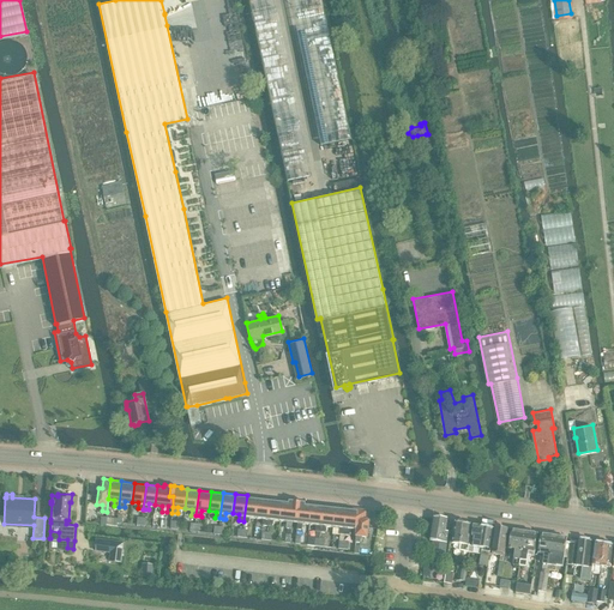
[(247,495),(244,521),(246,521),(250,521),(250,515),(257,517),(259,496),(247,495)]
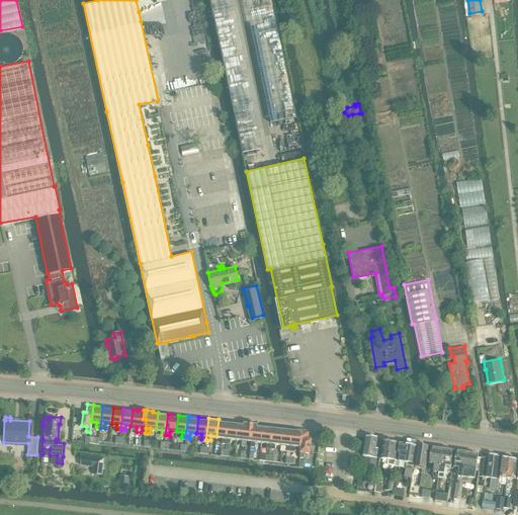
[(219,419),(217,436),(222,436),(222,442),(226,442),(229,421),(219,419)]
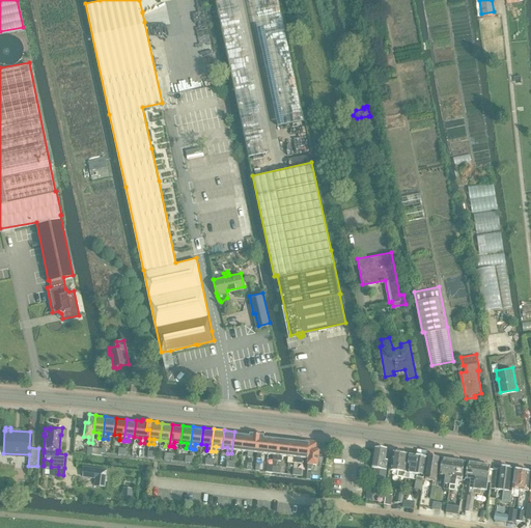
[(234,432),(231,453),(233,453),(235,454),(236,448),(243,449),(245,433),(234,432)]
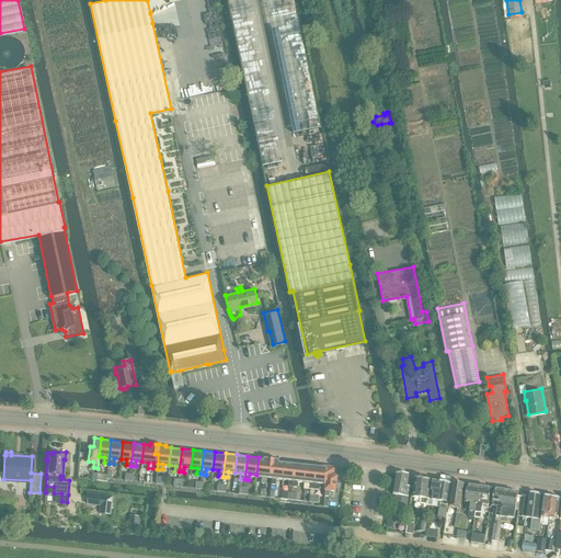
[(259,457),(256,475),(262,476),(262,481),(266,481),(267,476),(272,477),(273,467),(268,467),(270,457),(264,456),(263,457),(259,457)]
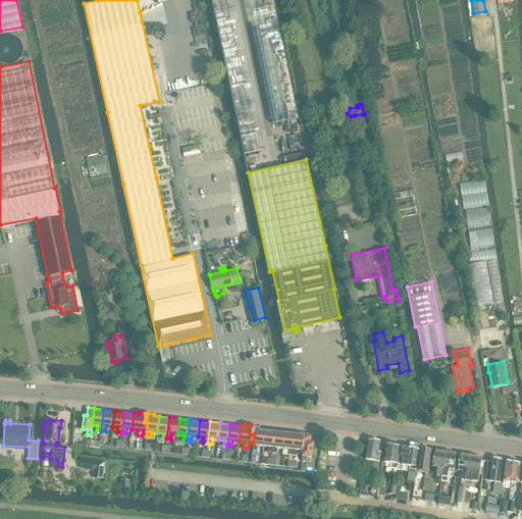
[(251,425),(250,434),(254,434),(253,444),(253,449),(257,449),(258,444),(263,445),(265,428),(260,427),(260,426),(255,425),(251,425)]
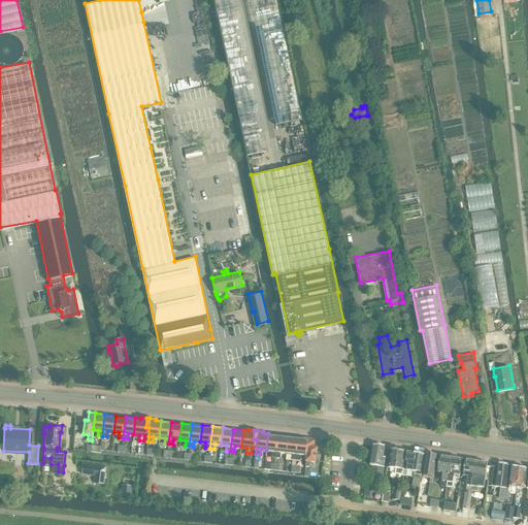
[(268,433),(266,450),(272,450),(271,456),(275,456),(278,434),(268,433)]
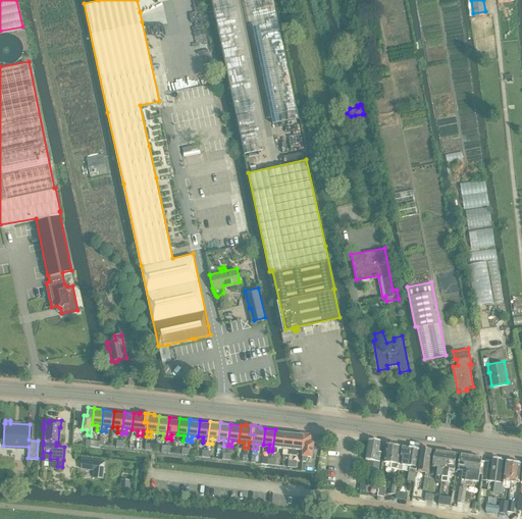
[(275,429),(272,451),(277,452),(277,446),(283,447),(285,430),(275,429)]
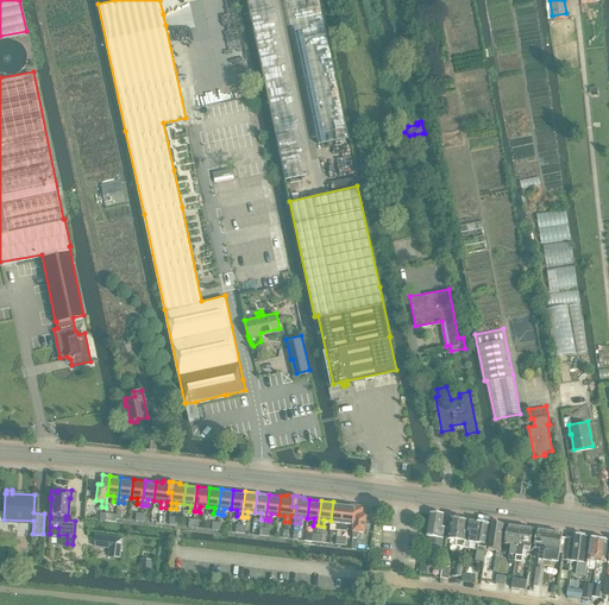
[(333,502),(331,521),(338,522),(337,528),(341,529),(345,503),(333,502)]
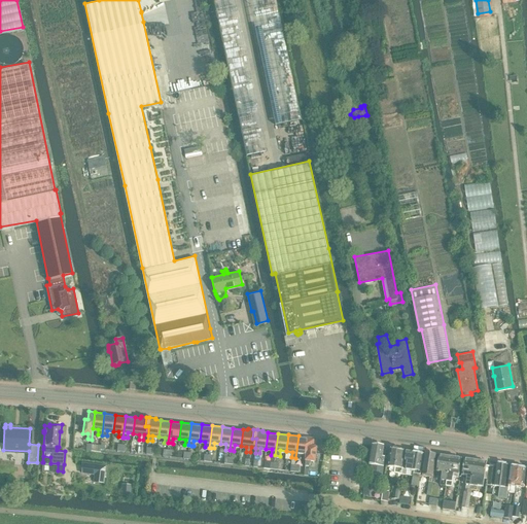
[(299,435),(295,458),(301,458),(301,453),(307,453),(308,437),(299,435)]
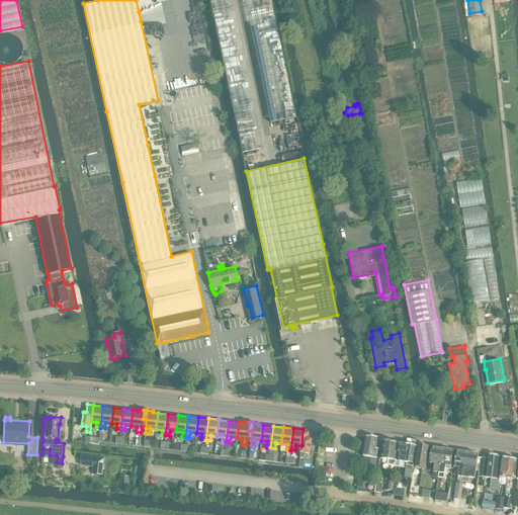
[(301,445),(300,456),(305,456),(305,451),(310,451),(311,445),(311,438),(309,437),(310,430),(303,429),(301,445)]
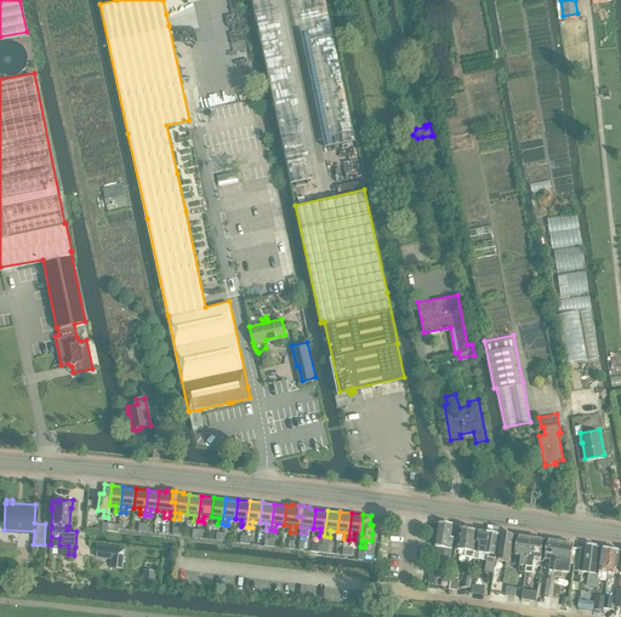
[(438,521),(436,544),(438,544),(437,554),(450,556),(454,536),(450,535),(453,523),(438,521)]
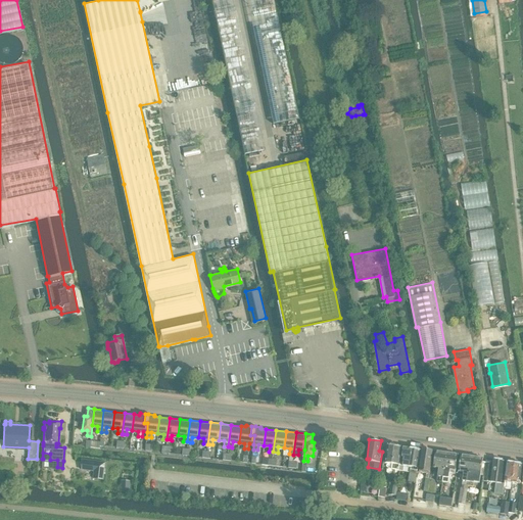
[(399,469),(400,464),(401,456),(399,456),(400,445),(394,444),(393,442),(391,442),(389,443),(387,443),(385,461),(395,463),(394,468),(399,469)]
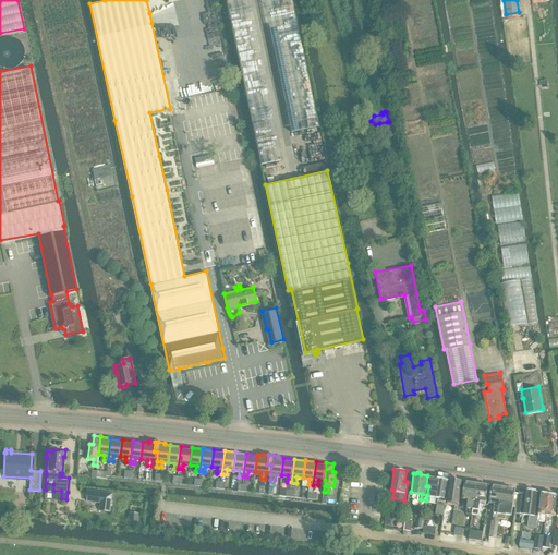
[(428,486),(427,495),(438,497),(436,511),(444,513),(448,479),(446,479),(445,479),(444,475),(439,475),(437,478),(429,475),(428,486)]
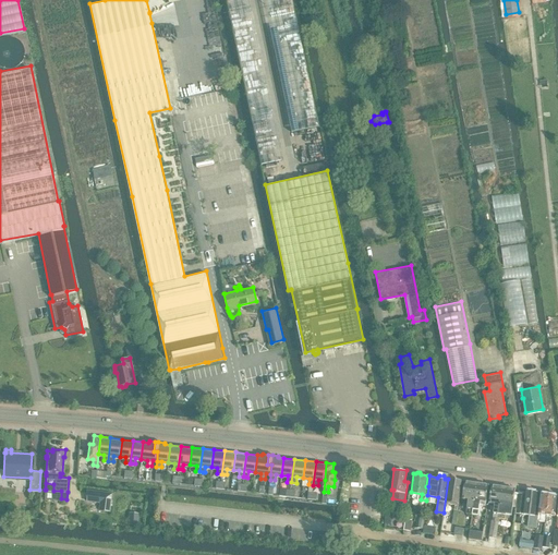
[(456,518),(462,480),(450,478),(447,501),(455,502),(452,522),(456,522),(456,518)]
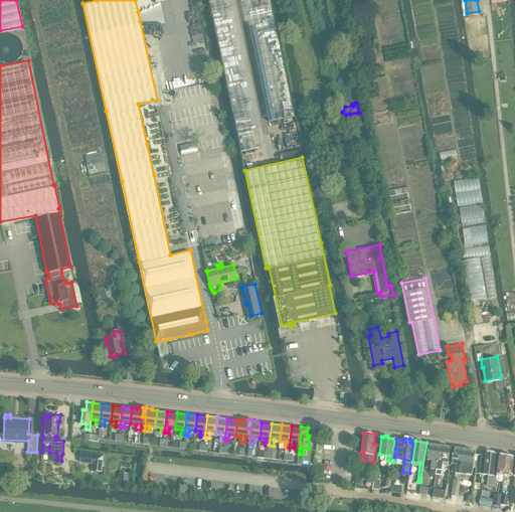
[(430,472),(431,472),(436,473),(440,445),(437,444),(436,442),(432,442),(431,443),(428,443),(426,459),(432,460),(430,472)]
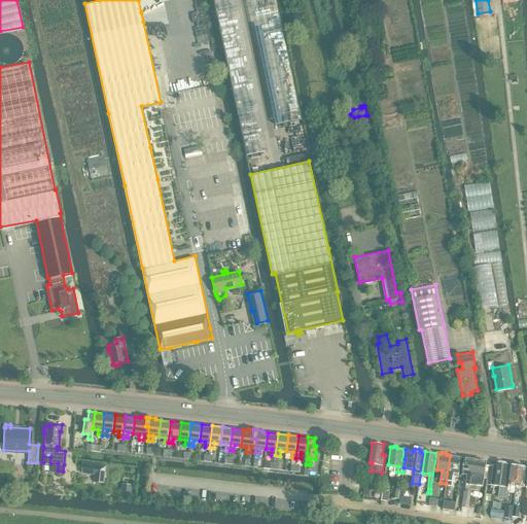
[(450,455),(446,484),(451,485),(453,472),(459,473),(461,458),(461,456),(459,456),(458,454),(455,454),(454,455),(450,455)]
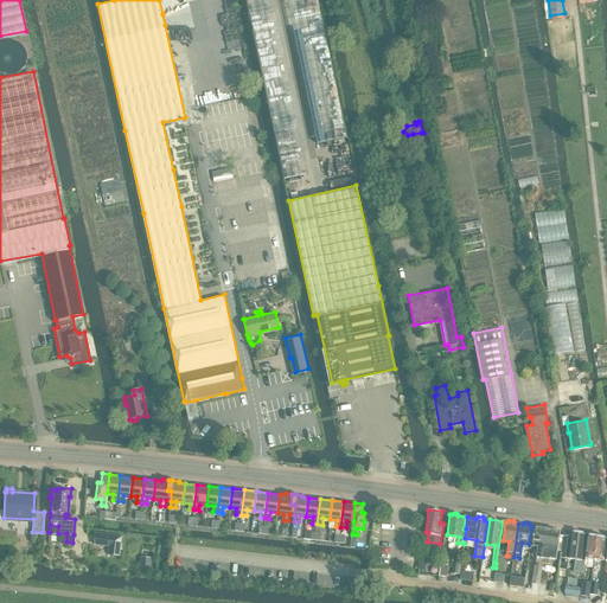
[(536,560),(536,564),(534,563),(531,581),(540,583),(543,560),(548,527),(543,527),(542,525),(538,525),(536,526),(535,526),(532,544),(538,545),(536,560)]
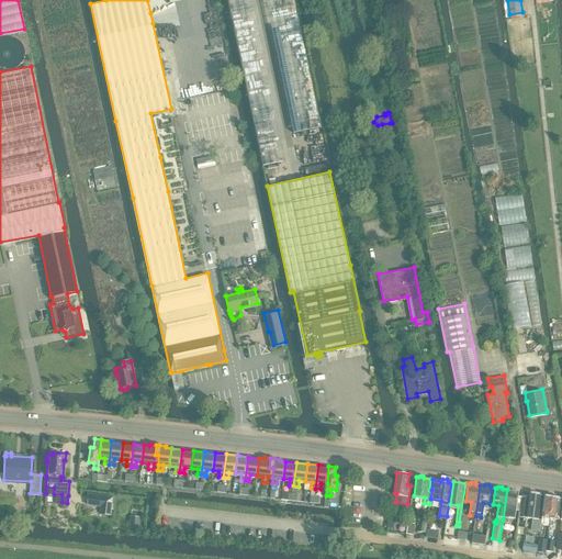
[(507,489),(503,520),(508,521),(510,507),(516,509),(518,491),(517,491),(516,489),(513,488),(510,490),(507,489)]
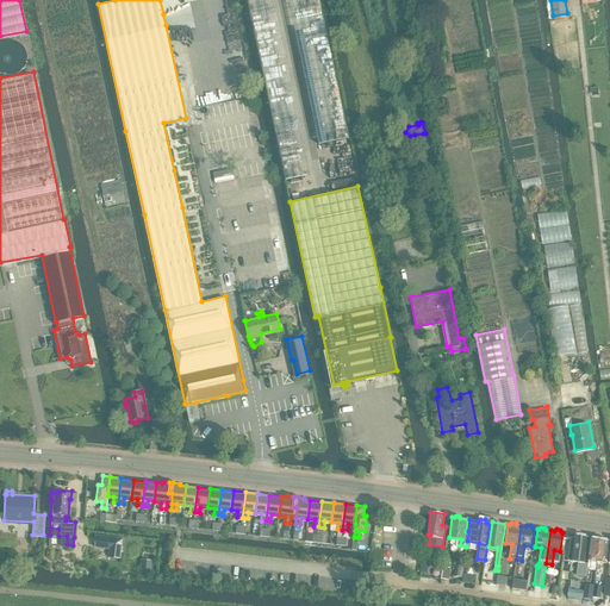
[(566,537),(562,567),(561,568),(571,570),(572,560),(578,561),(577,572),(586,574),(586,570),(587,566),(587,561),(584,561),(587,535),(576,532),(574,538),(566,537)]
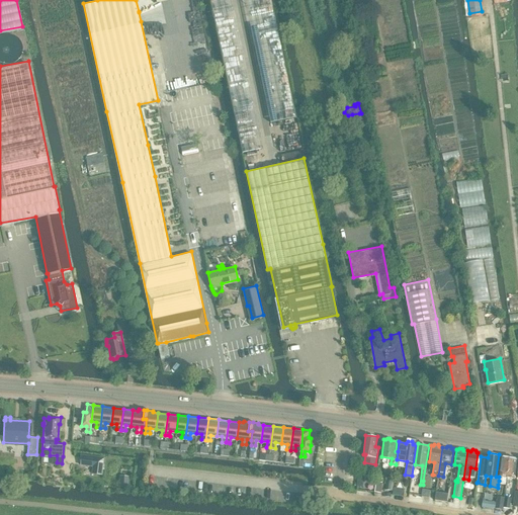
[(81,453),(80,462),(94,464),(93,471),(101,473),(103,456),(81,453)]
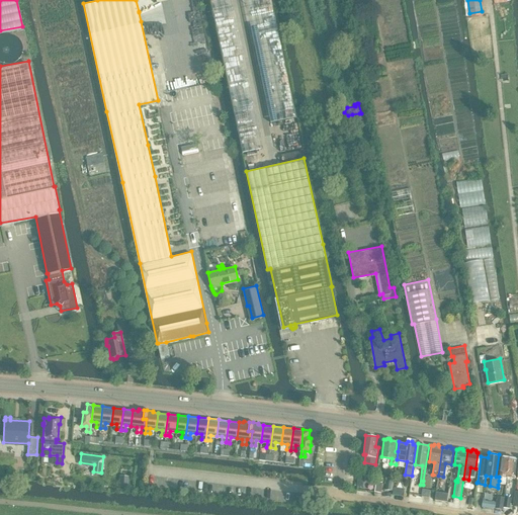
[(502,455),(499,475),(507,476),(510,456),(502,455)]
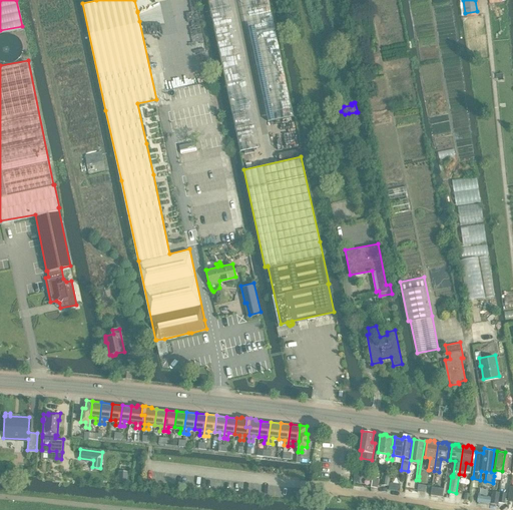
[(505,452),(502,471),(510,472),(512,453),(505,452)]
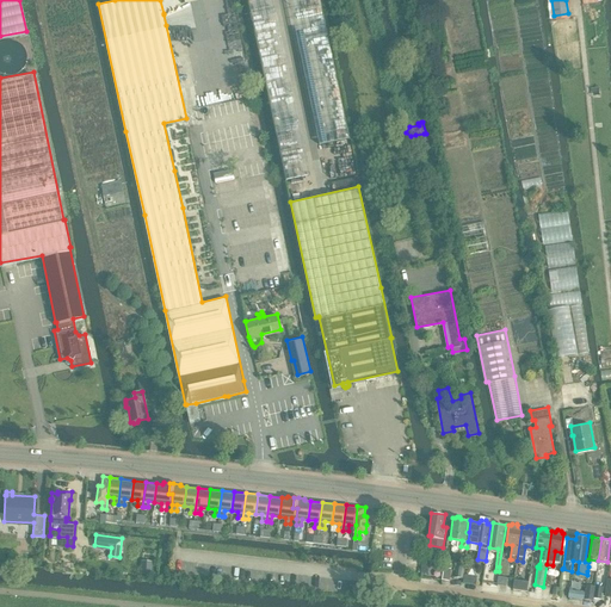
[(142,558),(142,568),(150,569),(152,559),(142,558)]
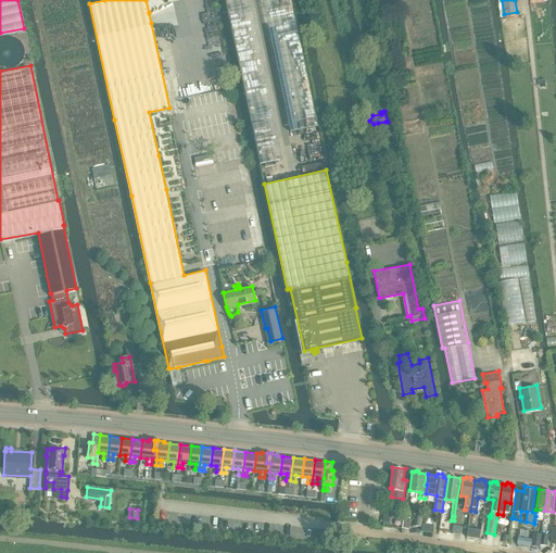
[(421,525),(424,511),(416,510),(414,524),(421,525)]
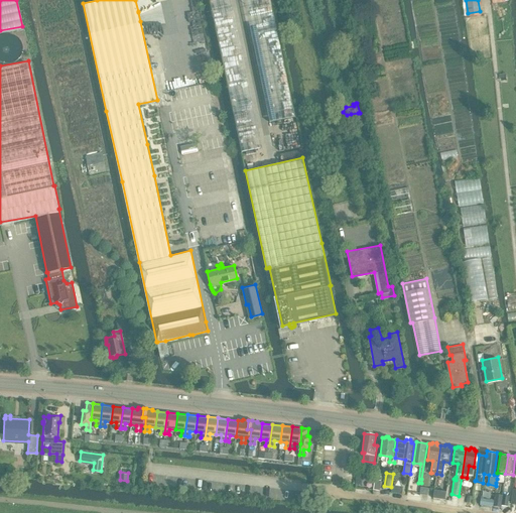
[(374,478),(373,488),(380,489),(381,479),(374,478)]
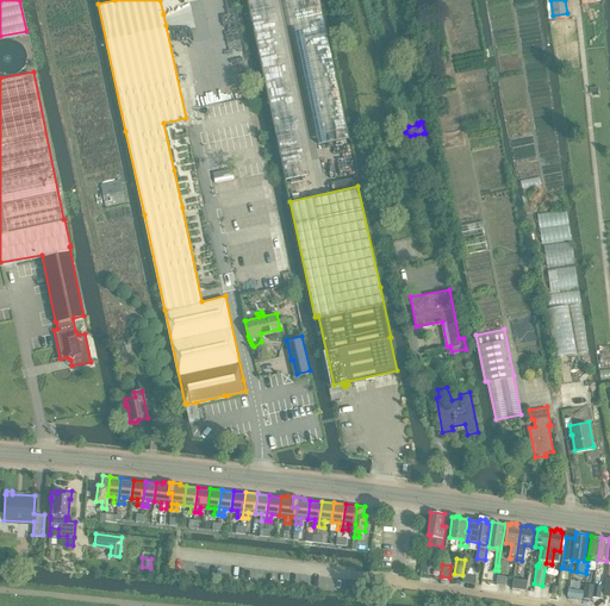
[(514,576),(512,586),(521,587),(522,578),(514,576)]
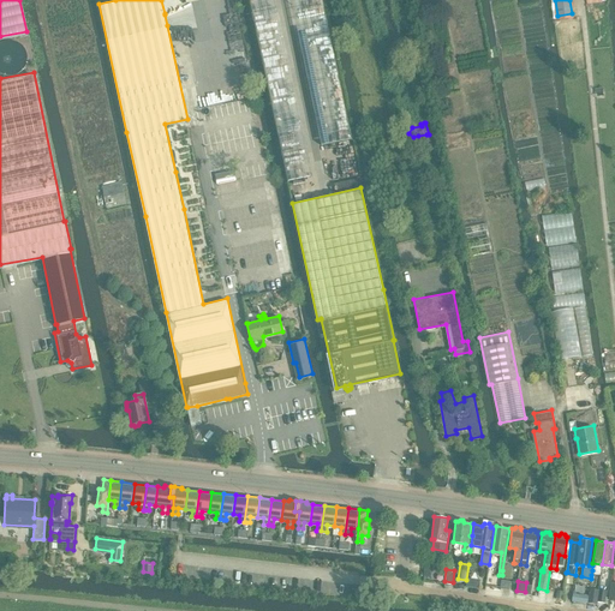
[(587,601),(596,603),(597,599),(598,587),(590,586),(589,594),(587,601)]
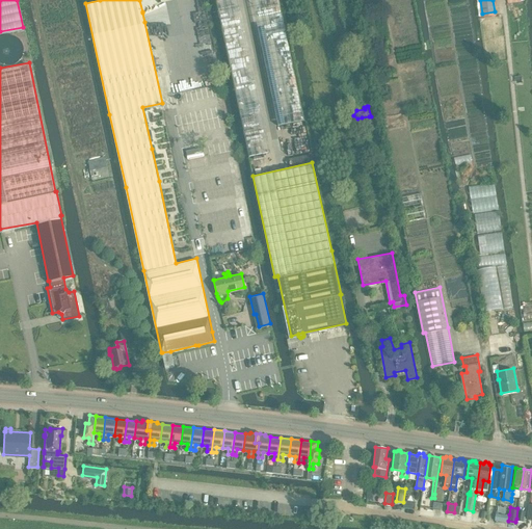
[(517,508),(516,519),(524,520),(525,509),(517,508)]
